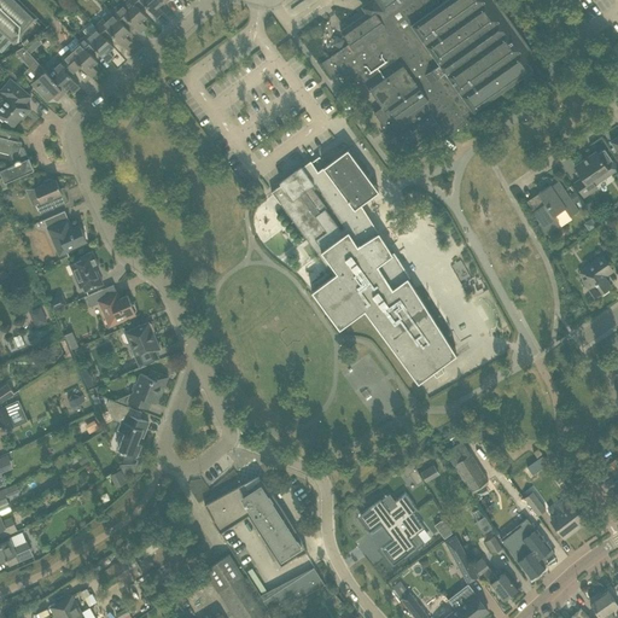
[(18,0),(0,0),(0,31),(13,45),(38,18),(18,0)]
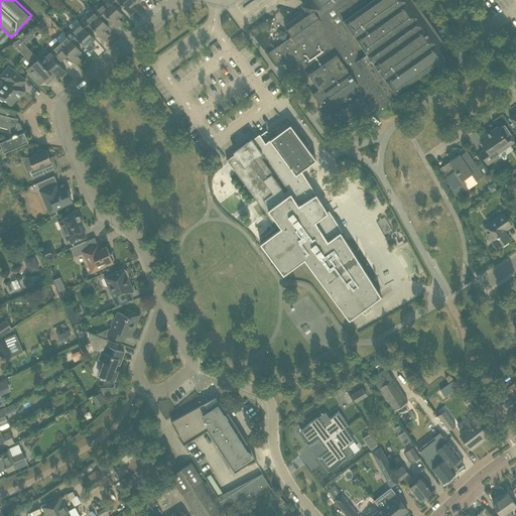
[(103,20),(103,19),(107,16),(117,27),(123,22),(118,17),(122,13),(117,7),(116,8),(109,0),(108,0),(102,5),(100,3),(96,7),(96,6),(92,9),(94,11),(103,20)]
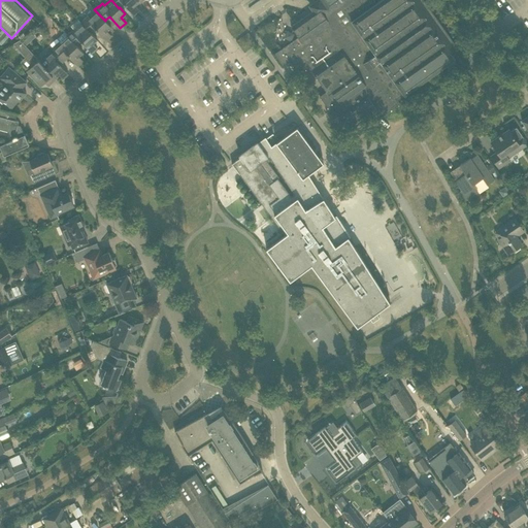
[(111,0),(119,8),(120,7),(124,3),(134,14),(139,10),(135,5),(139,2),(137,0),(111,0)]
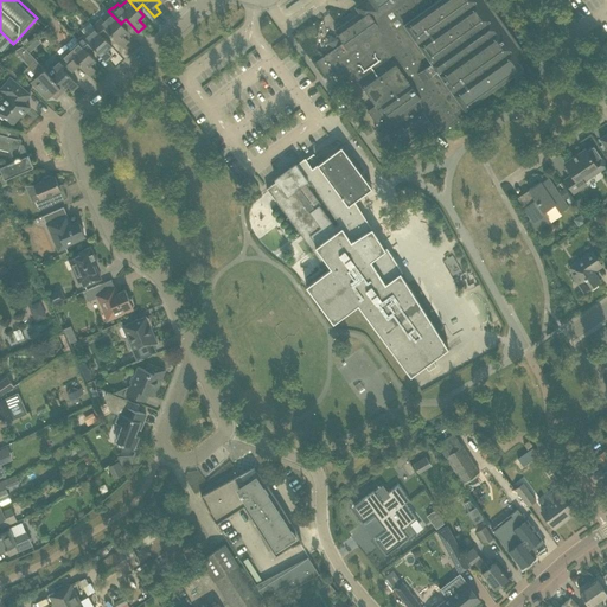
[(315,63),(325,76),(333,71),(340,82),(349,76),(355,84),(359,82),(376,104),(368,110),(379,128),(384,125),(402,151),(434,127),(439,134),(460,119),(458,115),(523,68),(517,59),(525,53),(486,0),(436,0),(433,4),(430,0),(363,0),(355,7),(359,13),(334,30),(343,43),(323,57),(315,63)]
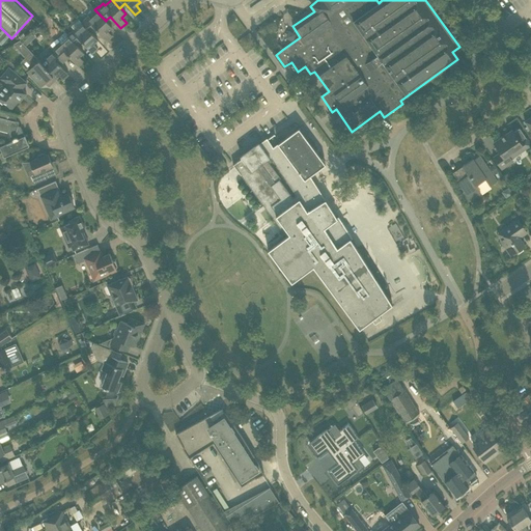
[(106,21),(96,11),(89,18),(88,17),(82,22),(84,25),(91,33),(95,29),(106,40),(112,35),(108,30),(112,27),(106,20),(106,21)]
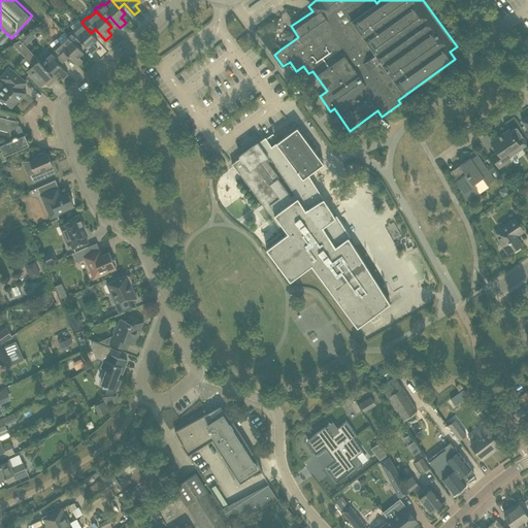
[(67,35),(69,37),(77,45),(81,41),(92,53),(97,47),(93,43),(97,39),(91,33),(84,25),(76,31),(74,29),(67,35)]
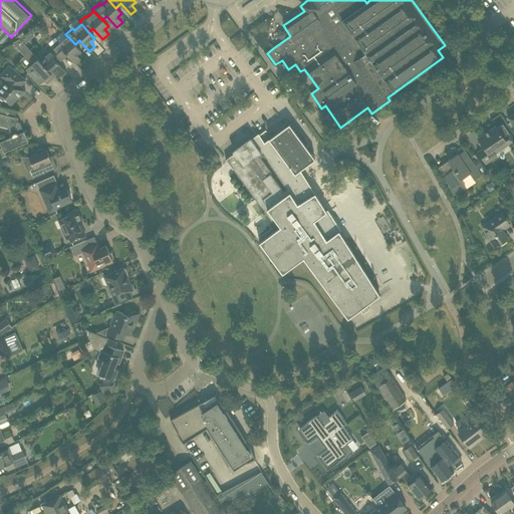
[(28,59),(34,55),(25,43),(35,36),(31,31),(15,42),(28,59)]
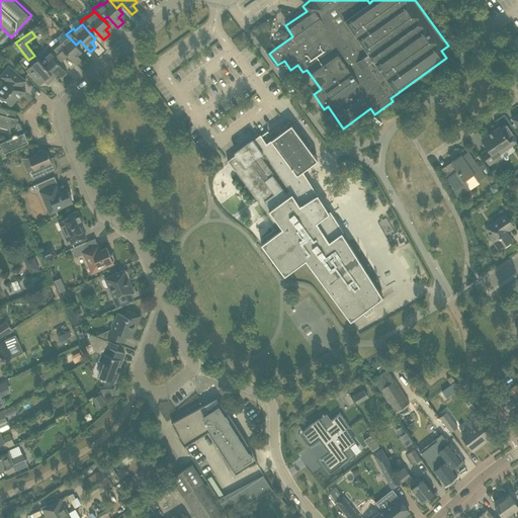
[(59,40),(52,47),(61,58),(63,60),(68,56),(76,65),(82,60),(77,55),(81,51),(76,45),(68,36),(66,34),(64,31),(57,38),(59,40)]
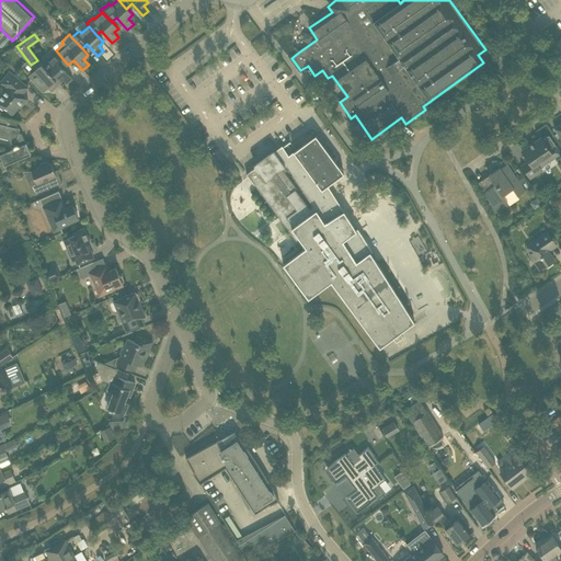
[(44,66),(43,67),(57,83),(58,82),(63,79),(67,83),(72,79),(64,69),(68,65),(66,63),(56,50),(49,57),(52,59),(44,66)]
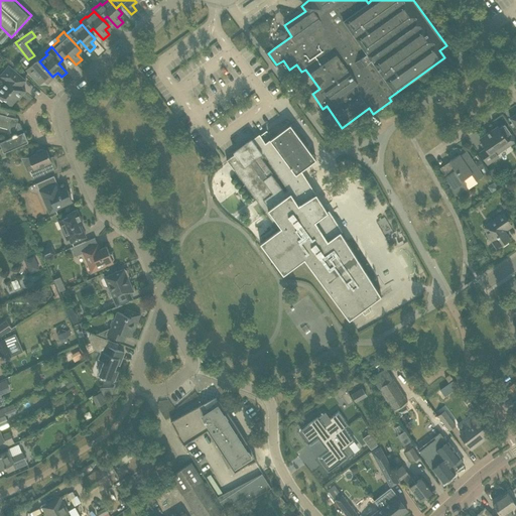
[(54,77),(53,76),(52,77),(39,61),(40,60),(35,55),(30,60),(33,63),(26,70),(40,85),(44,81),(47,84),(54,77)]
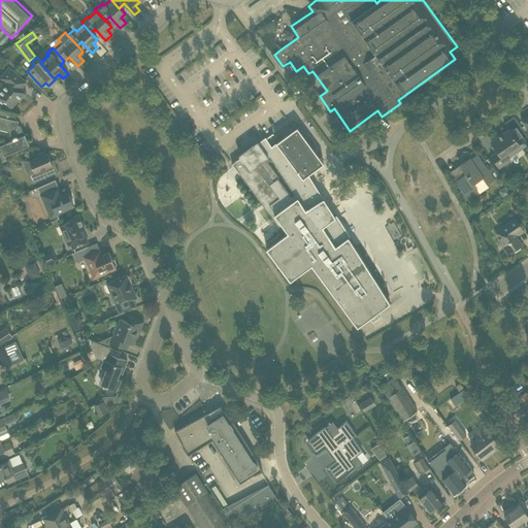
[(27,83),(9,67),(0,77),(5,83),(0,89),(0,99),(3,103),(4,101),(11,107),(18,100),(19,101),(27,93),(22,89),(27,83)]
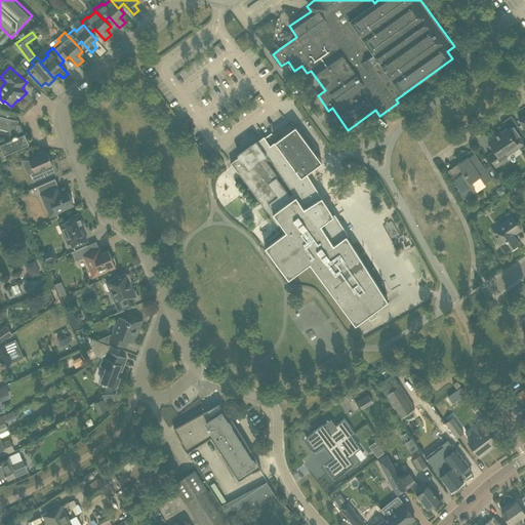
[(0,126),(10,129),(13,136),(12,137),(12,138),(12,139),(0,145),(0,146),(2,151),(0,151),(0,160),(1,162),(7,160),(5,155),(28,145),(29,144),(25,133),(23,134),(18,127),(17,126),(18,122),(18,121),(18,120),(17,120),(4,117),(6,112),(7,112),(0,109),(0,126)]
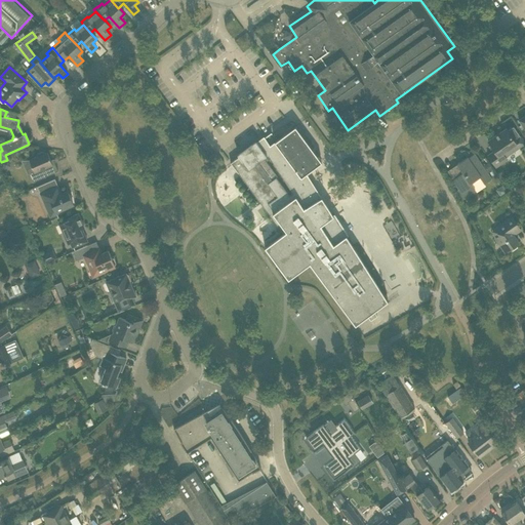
[(277,223),(280,227),(282,226),(286,232),(265,247),(278,265),(279,267),(288,279),(310,264),(356,325),(368,316),(371,319),(377,314),(375,311),(388,301),(353,246),(347,237),(349,235),(334,213),(333,214),(320,195),(307,173),(322,162),(295,126),(284,135),(270,146),(266,149),(260,142),(260,140),(257,143),(256,142),(256,140),(244,150),(243,150),(238,154),(239,157),(231,163),(232,165),(238,172),(239,172),(238,171),(240,169),(266,204),(264,206),(271,216),(273,214),(279,220),(277,223)]
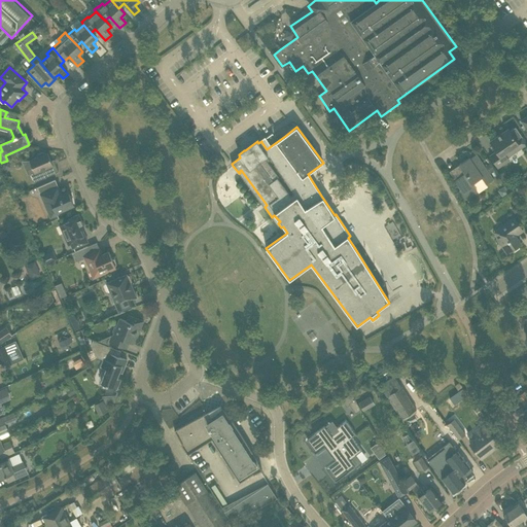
[(526,144),(516,128),(510,132),(508,130),(490,142),(496,151),(490,155),(498,168),(508,161),(507,157),(526,144)]
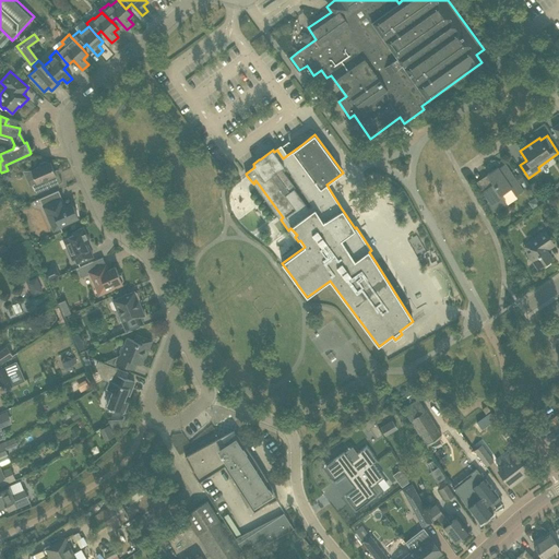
[(40,163),(40,166),(32,170),(35,178),(31,180),(36,193),(62,182),(57,169),(55,170),(50,162),(47,161),(40,163)]
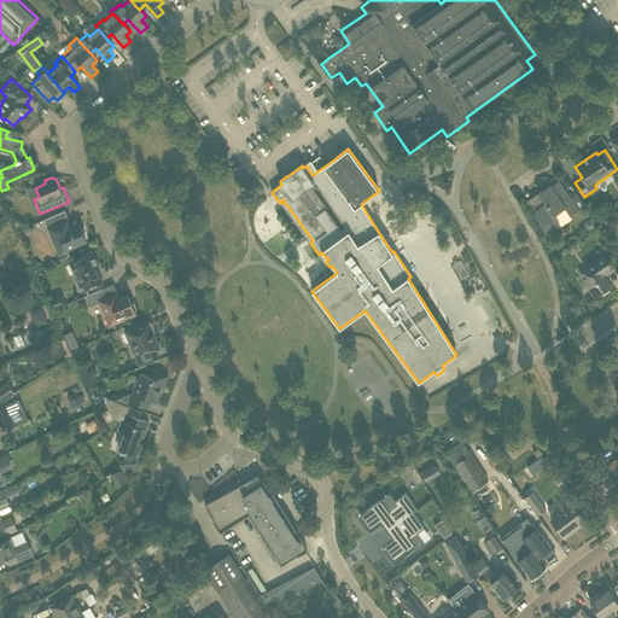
[(546,204),(541,207),(532,213),(540,222),(538,223),(544,233),(559,223),(554,216),(564,209),(570,216),(578,210),(559,181),(552,186),(551,185),(538,193),(546,204)]
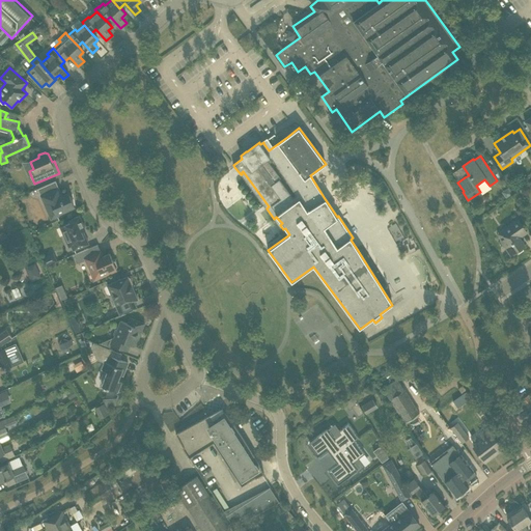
[(62,195),(56,182),(37,189),(51,219),(58,217),(57,215),(75,207),(67,193),(62,195)]
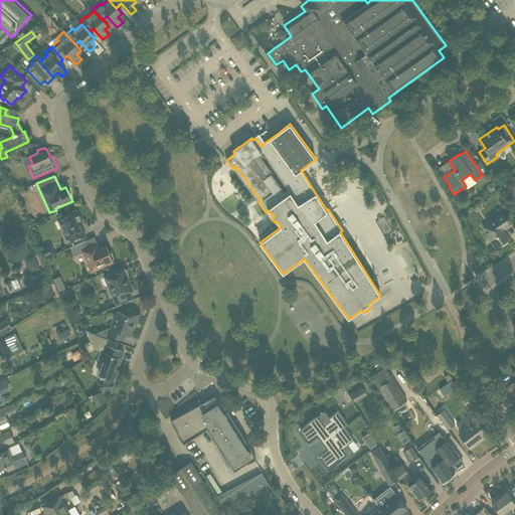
[(67,213),(68,216),(58,220),(67,239),(69,238),(71,242),(76,240),(86,236),(82,229),(81,229),(78,224),(82,222),(76,209),(67,213)]
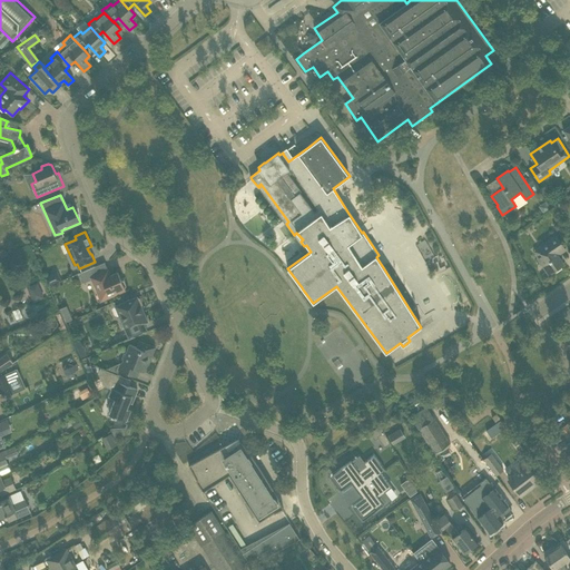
[(541,247),(533,252),(538,258),(549,274),(563,264),(557,254),(564,248),(556,236),(540,246),(541,247)]
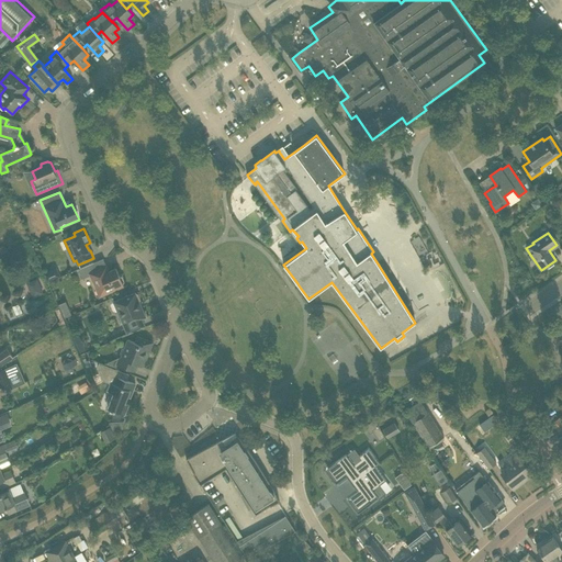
[(83,267),(78,269),(82,279),(90,276),(100,296),(114,291),(124,287),(122,283),(123,282),(122,278),(120,277),(116,268),(109,271),(107,266),(97,270),(93,262),(83,267)]
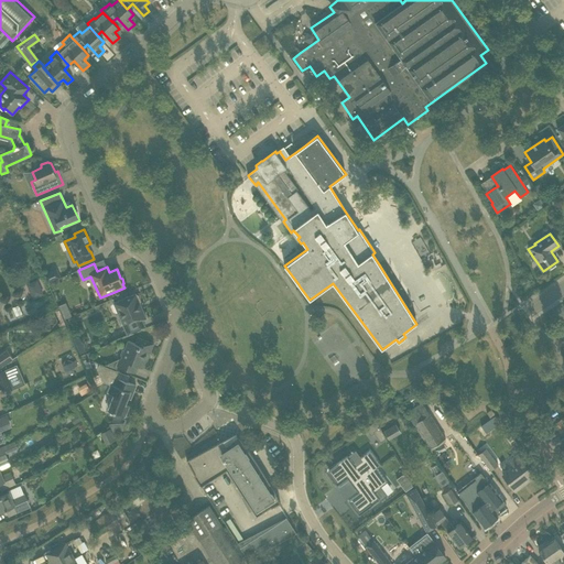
[(49,284),(61,279),(56,268),(43,273),(49,284)]
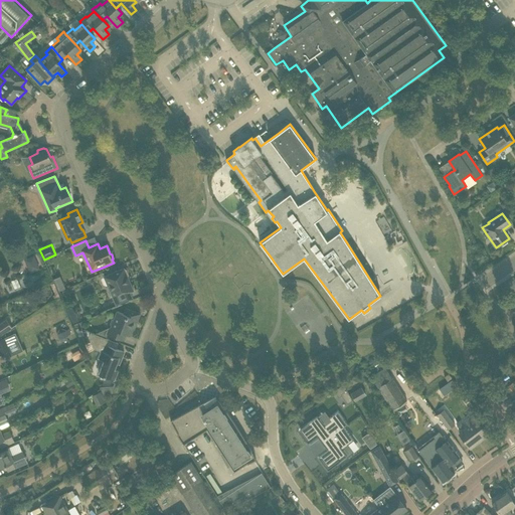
[(40,269),(37,263),(34,255),(24,260),(30,273),(40,269)]
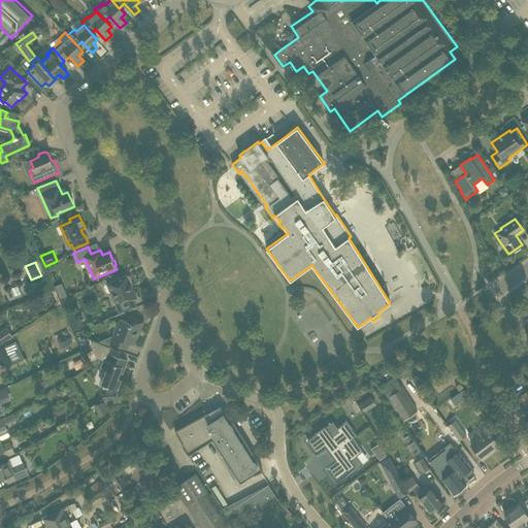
[(120,314),(127,310),(136,307),(133,300),(137,298),(131,284),(132,282),(129,276),(127,275),(106,284),(120,314)]
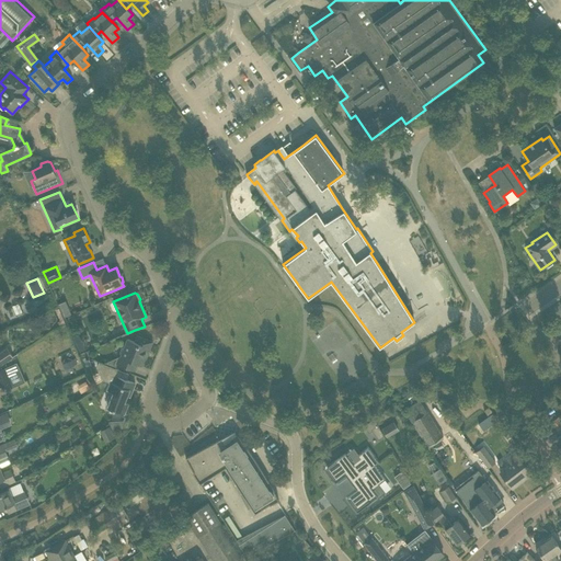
[(64,317),(72,313),(70,307),(66,309),(64,305),(59,307),(64,317)]
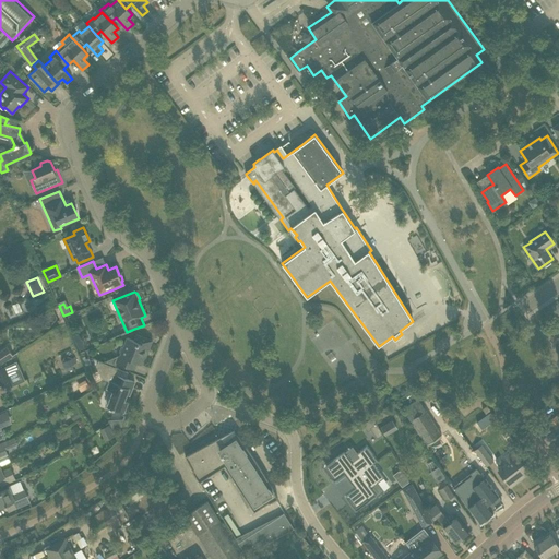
[(104,363),(105,363),(111,366),(115,367),(117,363),(125,366),(134,370),(138,363),(141,365),(144,357),(145,358),(146,355),(145,354),(147,349),(149,351),(152,341),(137,334),(134,341),(127,337),(125,345),(121,347),(119,352),(121,354),(120,356),(119,355),(104,361),(104,363)]
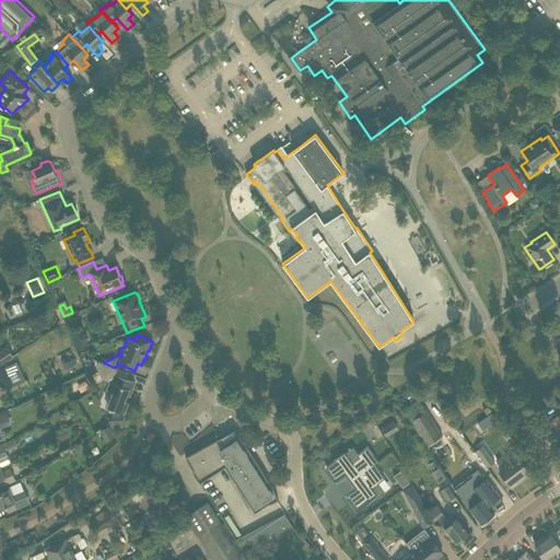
[(0,364),(13,357),(7,348),(0,351),(0,364)]
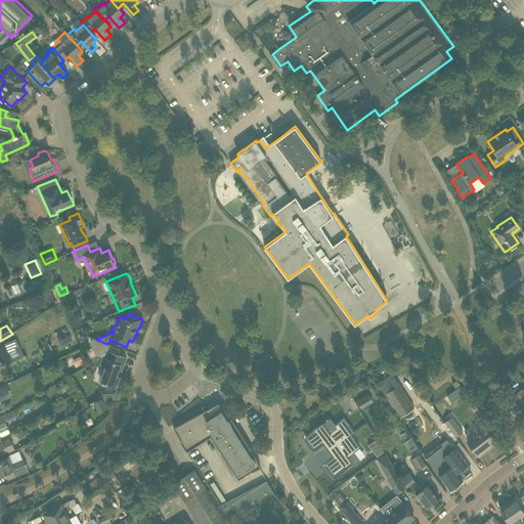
[(62,348),(74,343),(71,335),(59,339),(62,348)]
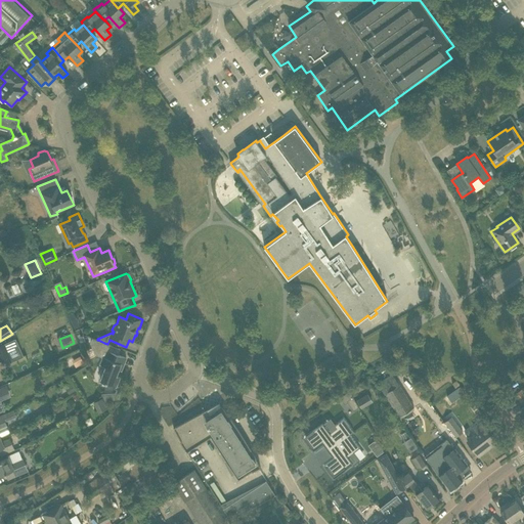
[(0,360),(8,357),(10,362),(24,356),(15,339),(0,346),(0,360)]
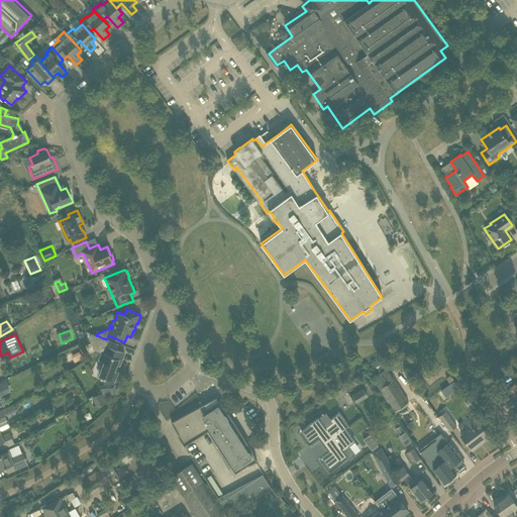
[(91,334),(89,338),(95,350),(102,352),(99,359),(105,362),(99,376),(102,377),(102,379),(106,380),(108,379),(114,381),(115,381),(118,372),(115,371),(117,365),(120,366),(122,360),(124,352),(116,349),(104,345),(106,339),(103,338),(97,335),(96,335),(91,334)]
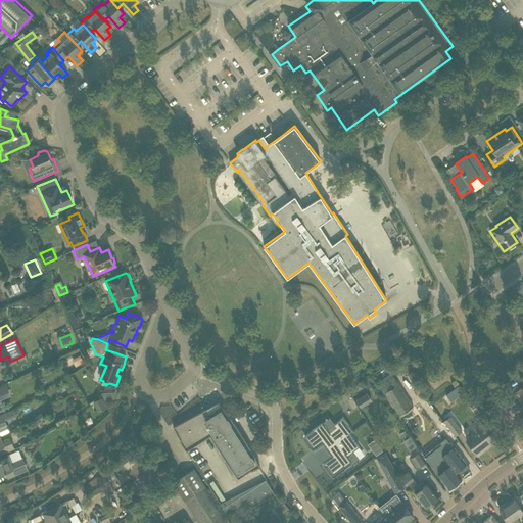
[(377,382),(384,393),(398,416),(413,408),(398,384),(391,373),(386,376),(382,378),(377,382)]
